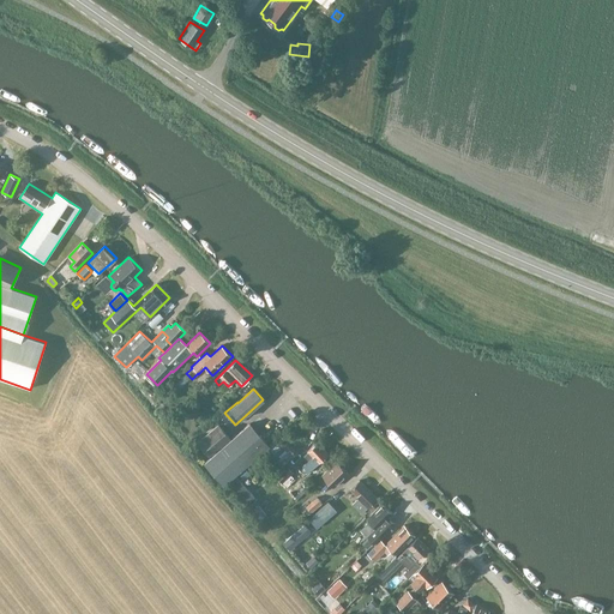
[(210,457),(232,439),(218,423),(197,443),(210,457)]
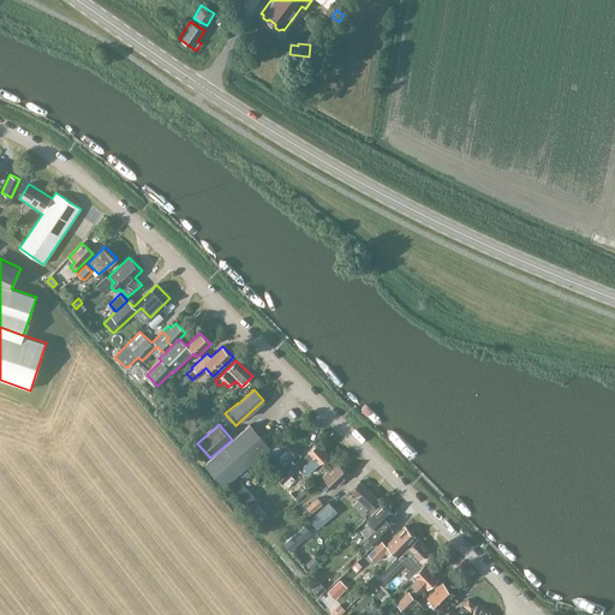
[(244,469),(269,447),(250,424),(232,440),(210,458),(204,463),(224,487),(239,473),(244,469)]
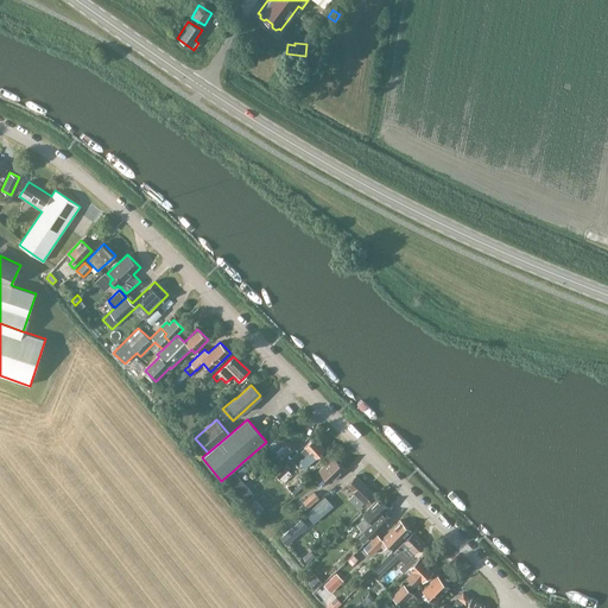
[(278,463),(289,453),(298,444),(287,434),(279,442),(277,441),(273,436),(267,441),(268,442),(266,444),(271,449),(267,453),(278,463)]
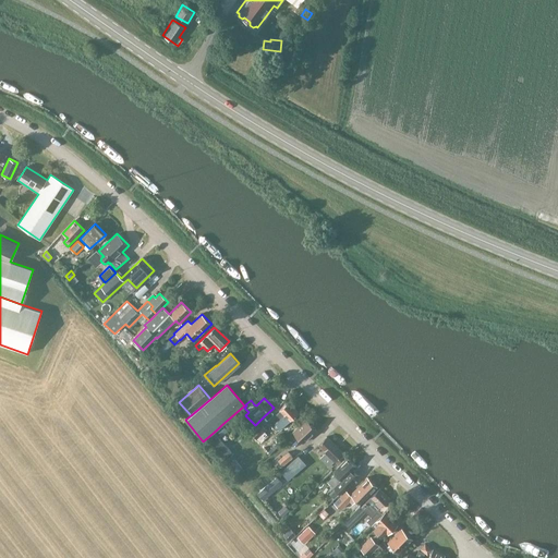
[(275,424),(280,429),(299,413),(288,401),(279,410),(280,411),(276,414),(280,419),(275,424)]
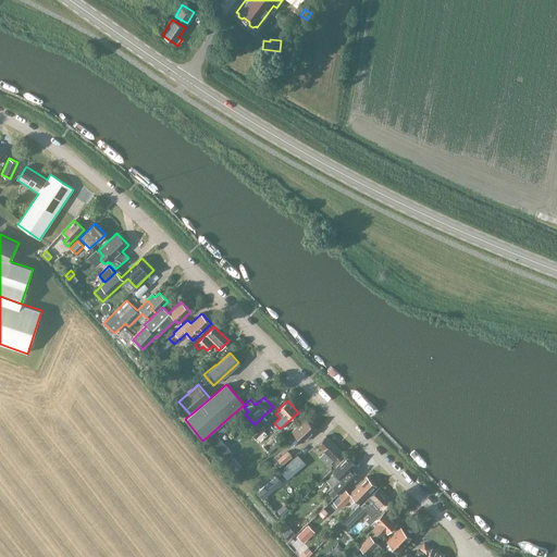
[(317,429),(313,425),(306,418),(292,431),(301,441),(307,436),(308,437),(317,429)]
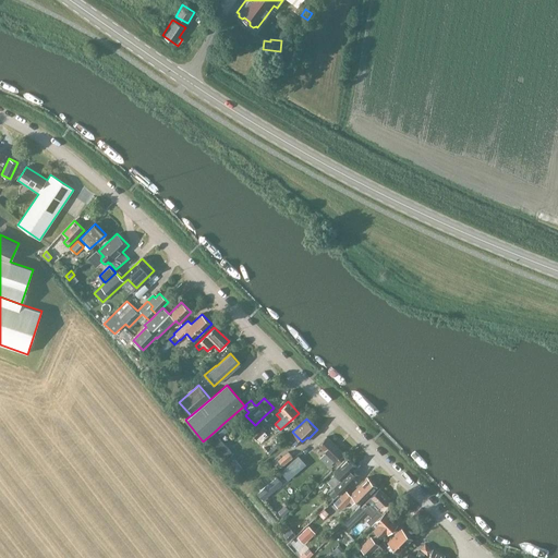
[(268,436),(264,432),(265,429),(261,424),(251,434),(256,439),(259,444),(264,439),(268,436)]
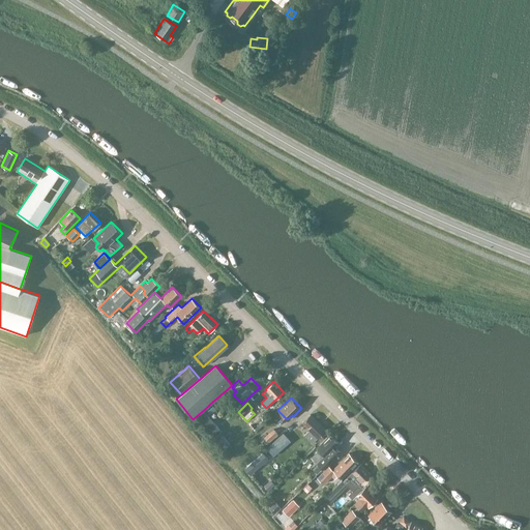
[(210,404),(206,408),(210,413),(215,409),(210,404)]
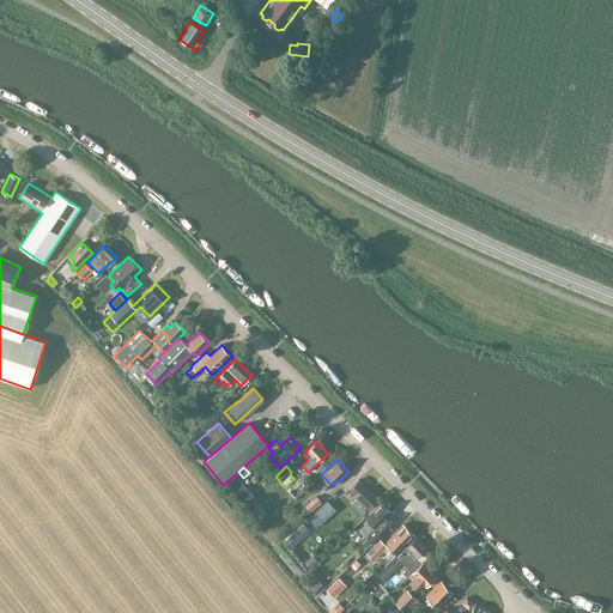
[(370,509),(378,501),(358,480),(353,484),(349,489),(357,497),(351,503),(360,514),(368,507),(370,509)]
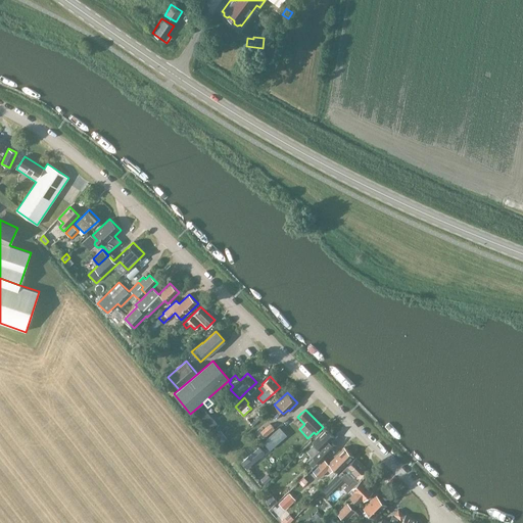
[(270,423),(260,431),(265,436),(274,428),(270,423)]
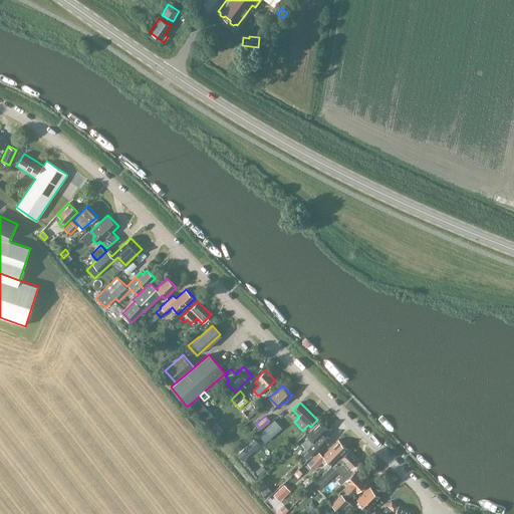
[(258,434),(265,442),(268,440),(282,428),(275,420),(258,434)]
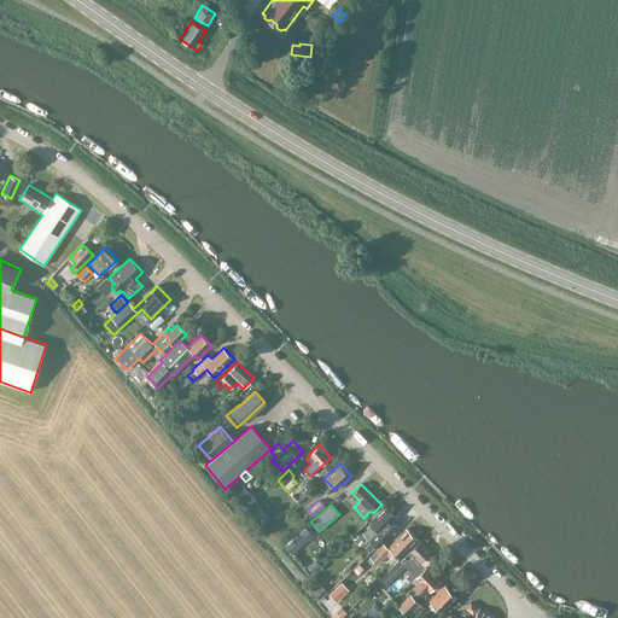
[(374,517),(369,520),(371,523),(369,524),(369,526),(377,534),(375,535),(369,541),(371,541),(375,547),(380,543),(382,541),(390,534),(385,529),(392,522),(396,518),(384,506),(379,511),(374,517)]
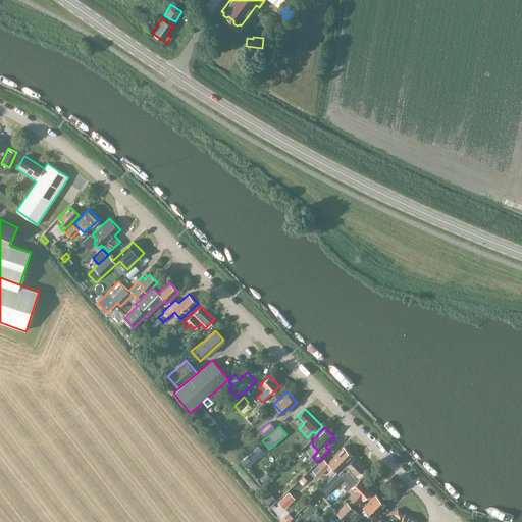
[(219,429),(213,434),(219,444),(226,438),(219,429)]
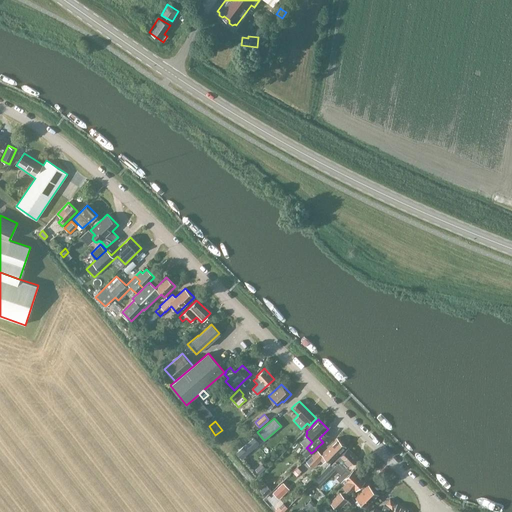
[(336,457),(345,447),(336,438),(328,446),(329,446),(321,454),(317,450),(306,461),(313,468),(321,459),(323,462),(326,459),(330,463),(336,457)]
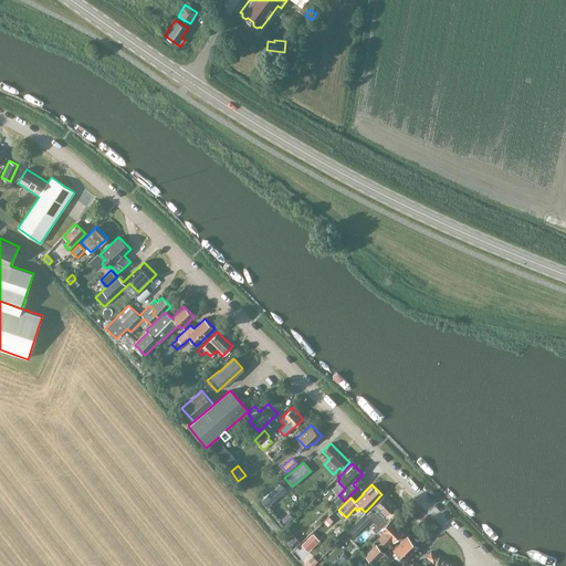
[(339,495),(334,501),(338,505),(344,501),(339,495)]
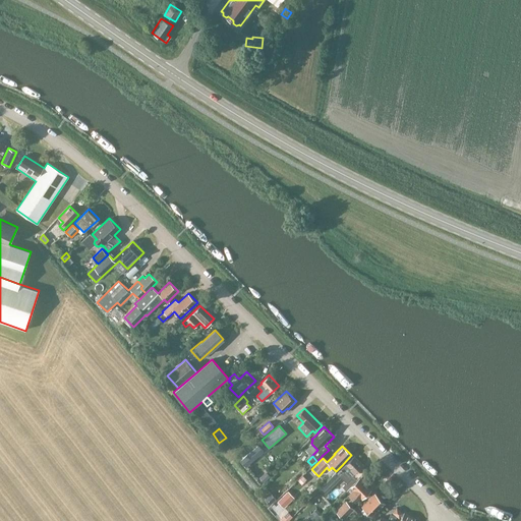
[(354,456),(337,473),(346,482),(342,486),(346,490),(355,481),(352,478),(364,466),(354,456)]
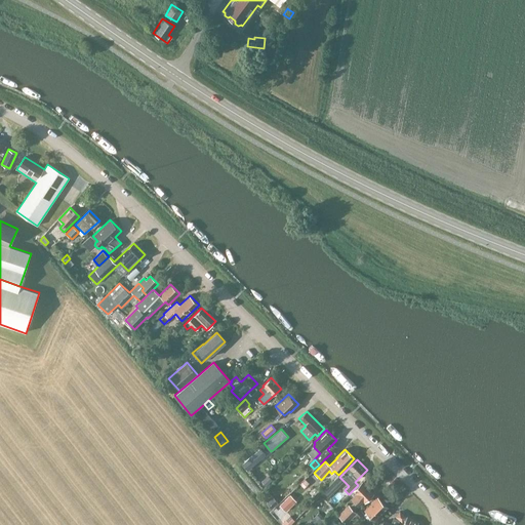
[(349,505),(337,515),(346,523),(356,514),(356,512),(354,510),(358,505),(359,506),(363,501),(365,502),(373,493),(369,488),(373,484),(366,477),(358,485),(349,494),(351,497),(355,501),(350,507),(349,505)]
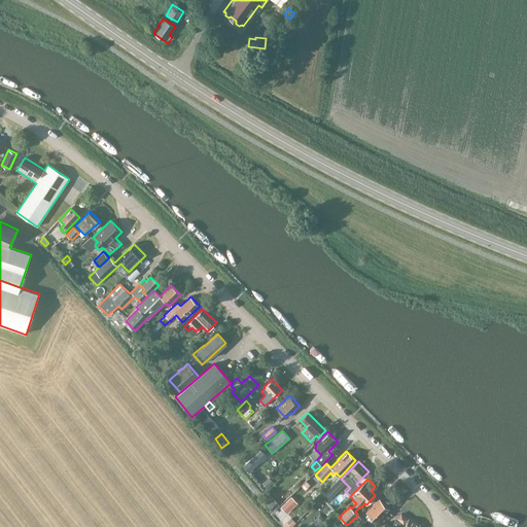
[(265,482),(260,485),(265,490),(269,486),(265,482)]
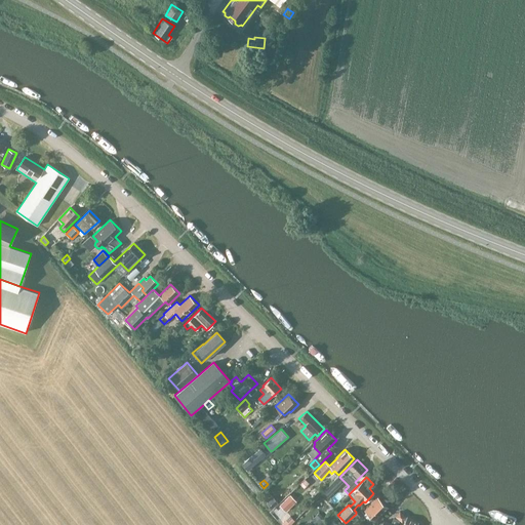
[(334,481),(323,492),(327,496),(338,485),(334,481)]
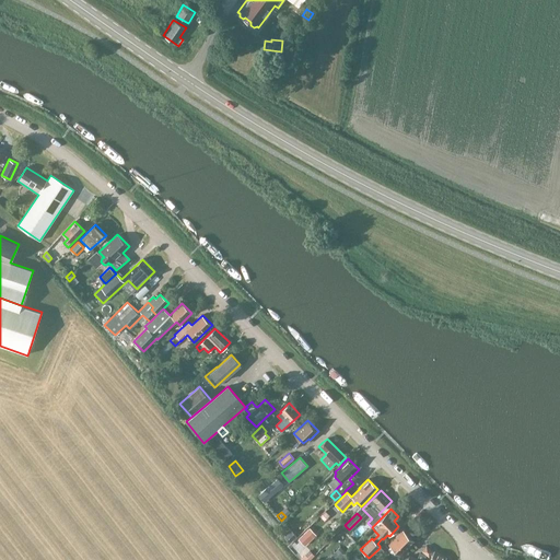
[(298,540),(304,547),(315,536),(308,529),(298,540)]
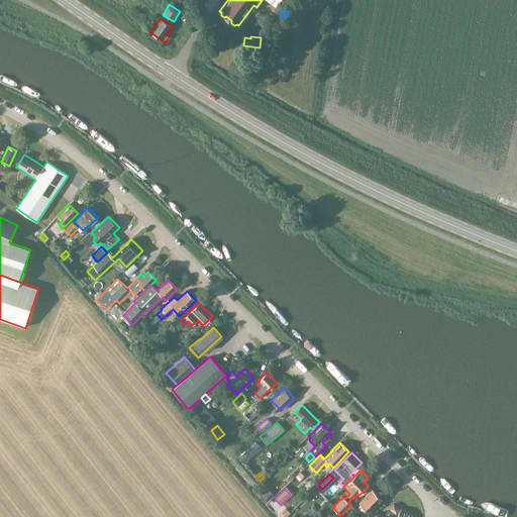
[(358,502),(369,512),(382,499),(372,490),(359,501),(358,502)]
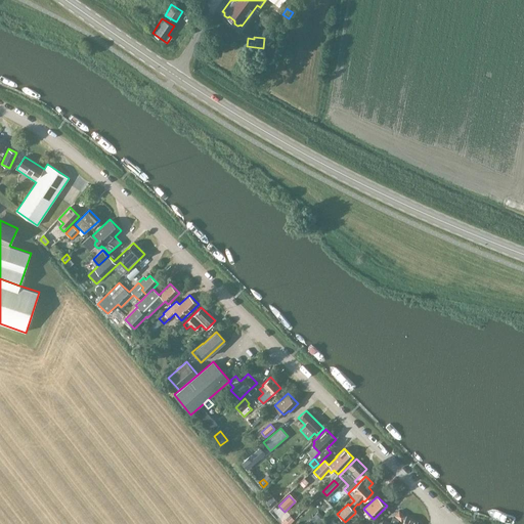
[(267,505),(271,509),(277,503),(273,498),(267,505)]
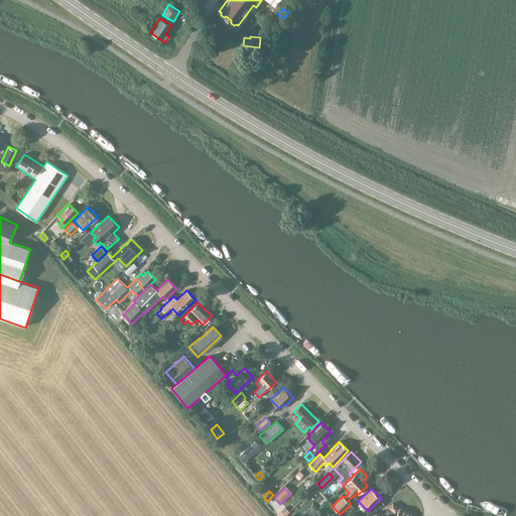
[(310,515),(316,510),(311,505),(305,511),(310,515)]
